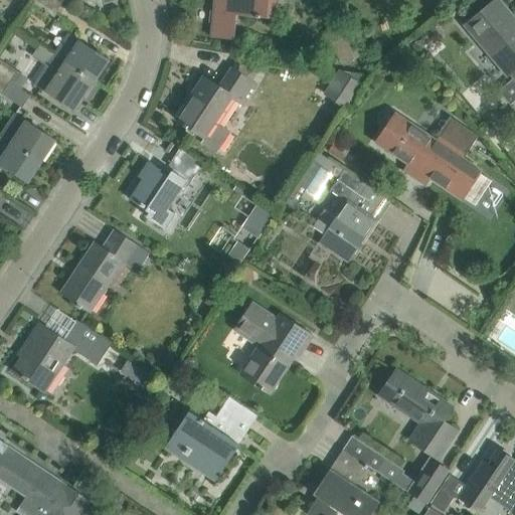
[(63,1),(62,0),(38,0),(56,12),(63,1)]
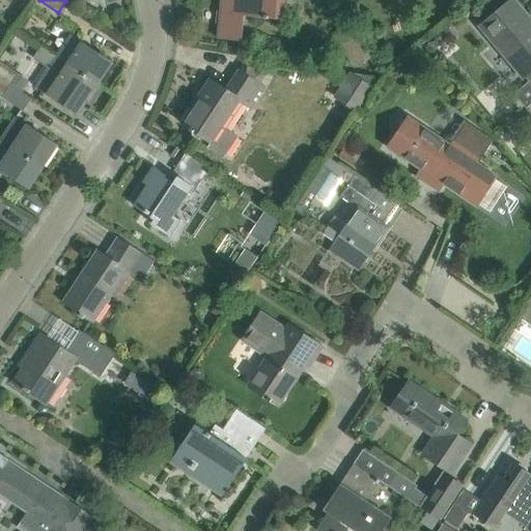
[(285,0),(221,0),(218,35),(217,35),(217,37),(241,39),(244,16),(284,20),(285,0)]
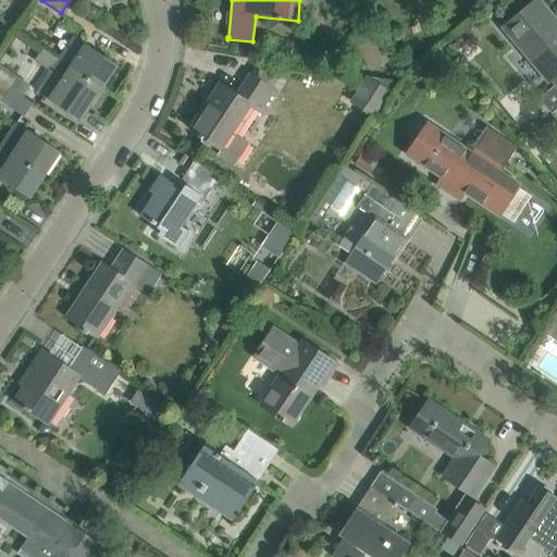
[(556,22),(539,0),(536,0),(521,13),(505,26),(549,79),(553,82),(555,84),(540,97),(552,112),(556,107),(556,22)]
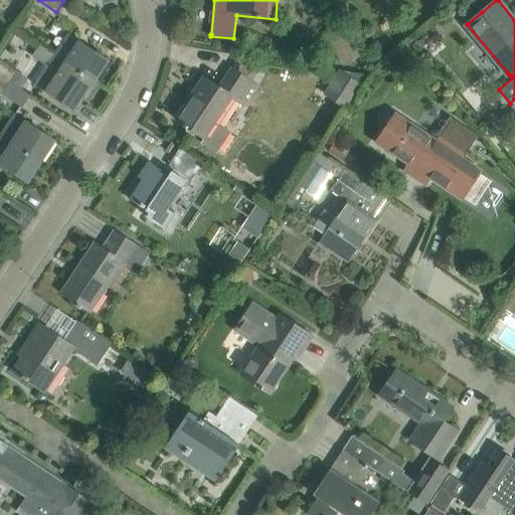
[(110,59),(93,48),(68,32),(54,53),(93,78),(106,59),(108,61),(110,59)]
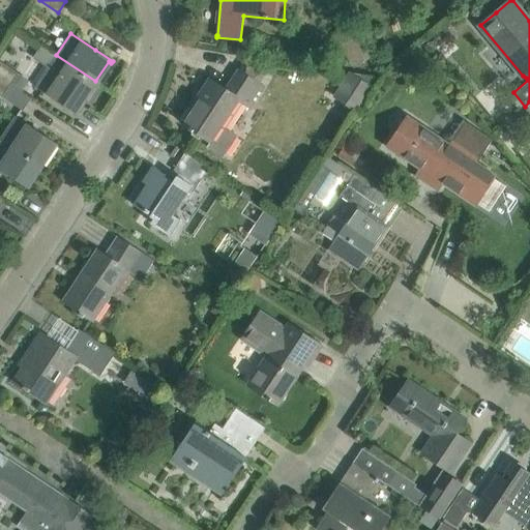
[(95,81),(56,55),(41,46),(33,58),(48,67),(41,77),(35,86),(78,114),(85,102),(82,101),(95,81)]
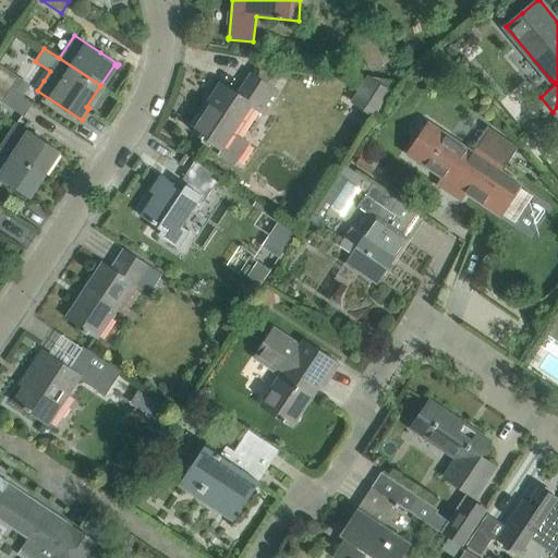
[(237,134),(255,107),(266,113),(279,93),(271,87),(283,70),(263,57),(243,85),(247,88),(242,97),(221,83),(210,99),(211,100),(204,112),(202,111),(191,128),(201,134),(199,135),(203,137),(204,136),(222,149),(220,154),(235,165),(249,143),(237,134)]
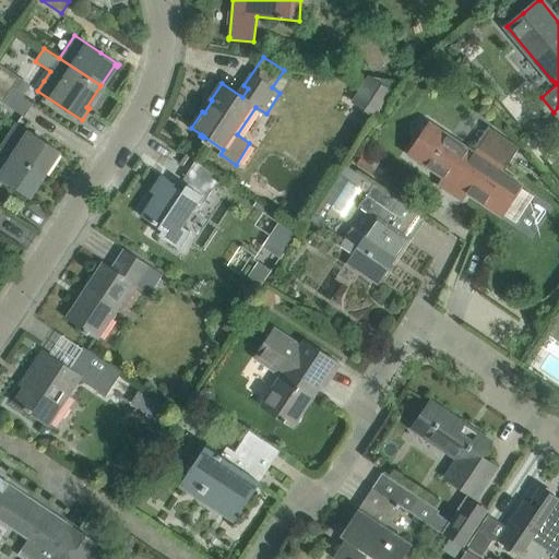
[(31,84),(20,76),(0,63),(0,80),(12,88),(23,95),(31,84)]
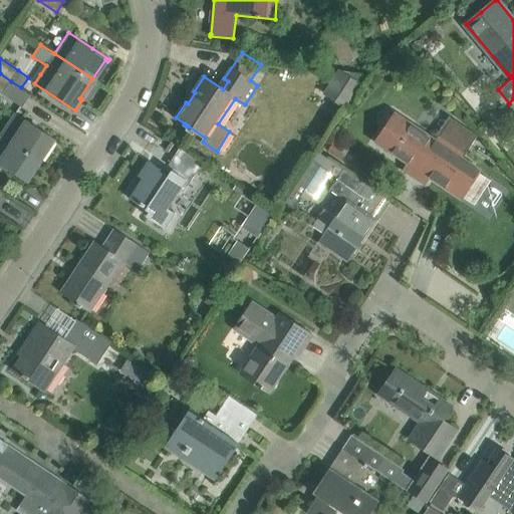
[(367,75),(338,70),(323,93),(345,108),(367,75)]
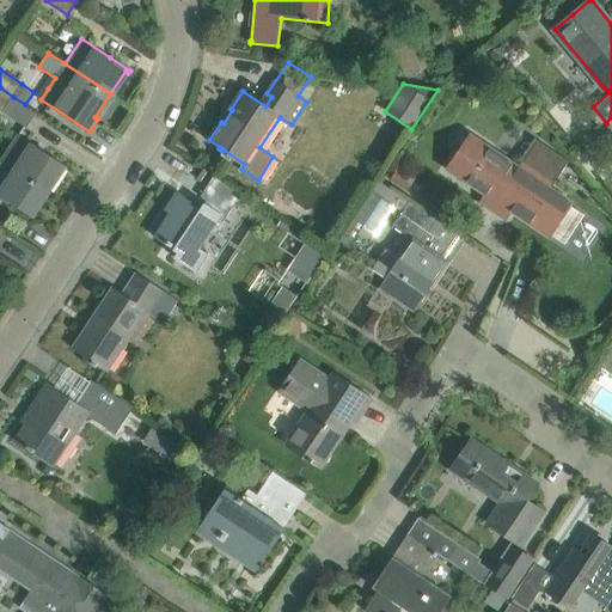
[(25,104),(13,97),(0,87),(0,106),(26,124),(35,111),(25,104)]
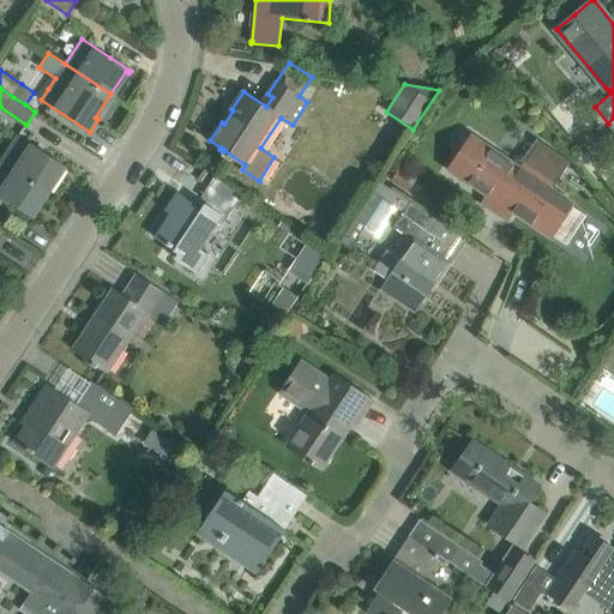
[(66,167),(47,154),(18,134),(1,160),(47,190),(62,167),(65,169),(66,167)]
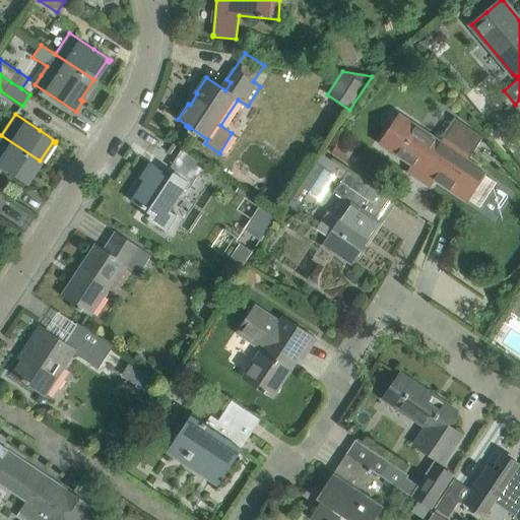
[(392,125),(380,142),(466,201),(486,172),(466,158),(480,137),(455,120),(441,141),(399,114),(398,116),(393,117),(391,121),(392,125)]
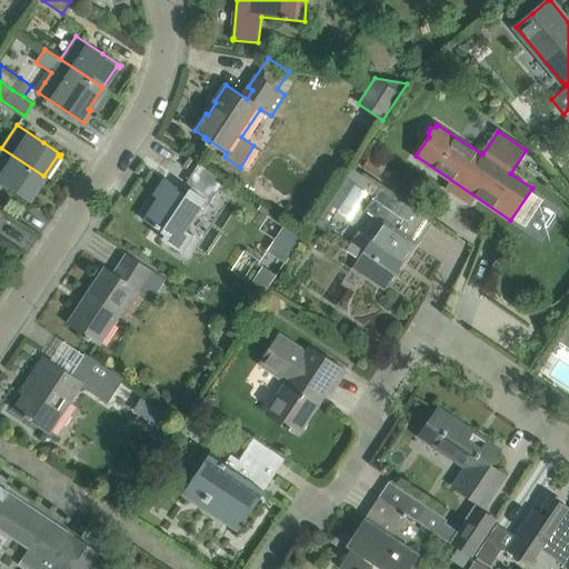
[(29,197),(43,176),(1,148),(0,149),(0,181),(31,201),(32,199),(29,197)]
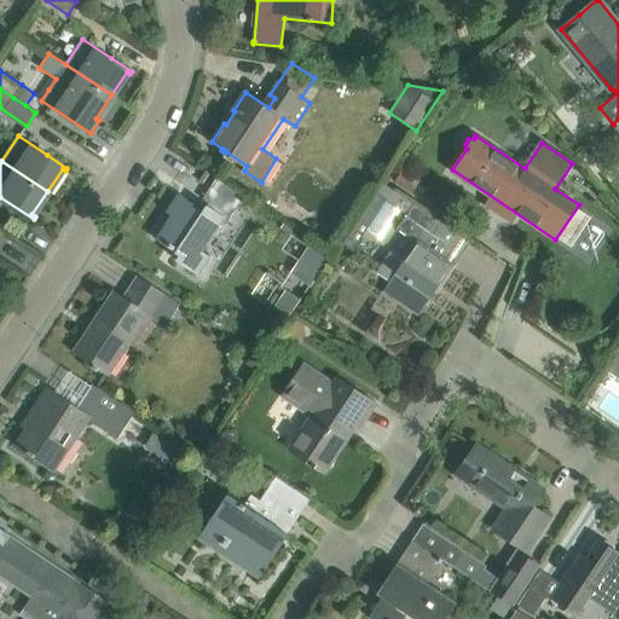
[(246,196),(233,187),(218,177),(203,198),(208,203),(202,212),(192,206),(194,203),(178,194),(166,212),(171,215),(155,238),(180,255),(177,260),(197,273),(209,255),(202,250),(221,220),(227,224),(246,196)]
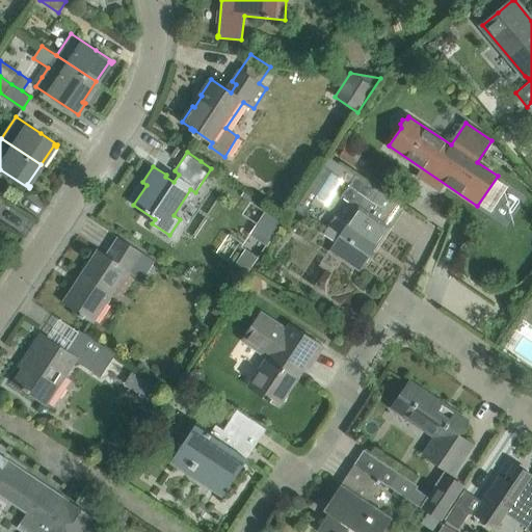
[(397,202),(379,190),(355,175),(341,196),(358,208),(347,224),(336,217),(323,235),(336,243),(330,250),(361,270),(390,228),(382,222),(397,202)]
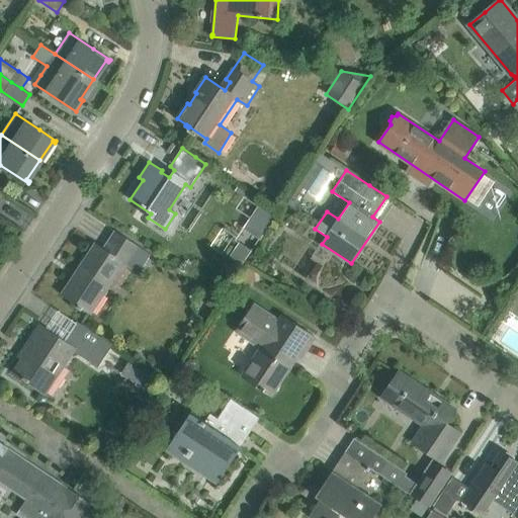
[(92,314),(125,264),(126,265),(133,255),(145,263),(151,254),(115,231),(103,249),(95,243),(62,293),(78,305),(77,307),(82,310),(83,308),(92,314)]
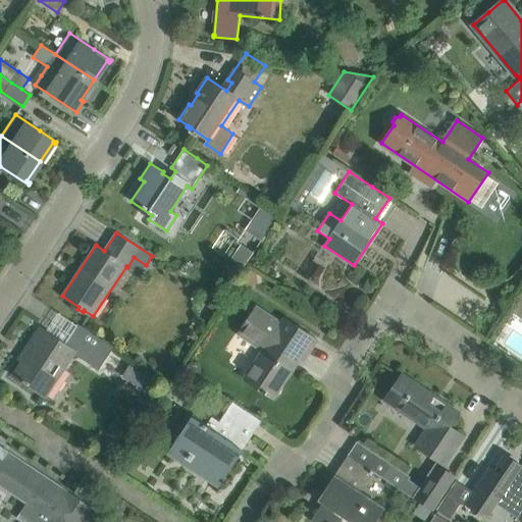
[(316,340),(300,328),(284,319),(281,323),(257,307),(240,333),(264,350),(245,378),(273,398),(301,357),(304,359),(316,340)]
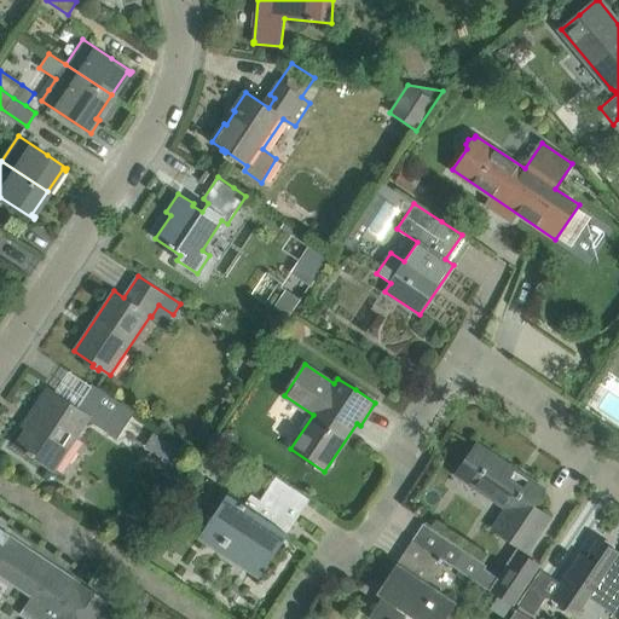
[(87,417),(116,439),(134,412),(94,385),(93,387),(97,389),(82,412),(47,389),(33,411),(38,414),(17,445),(53,469),(87,417)]
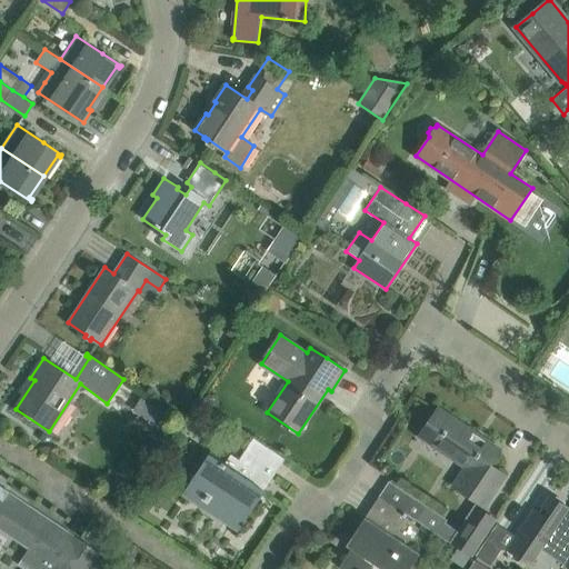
[(423,431),(427,433),(452,450),(449,455),(465,465),(451,486),(482,506),(505,473),(490,465),(499,451),(486,441),(483,443),(471,436),(473,430),(438,407),(420,435),(421,436),(423,431)]
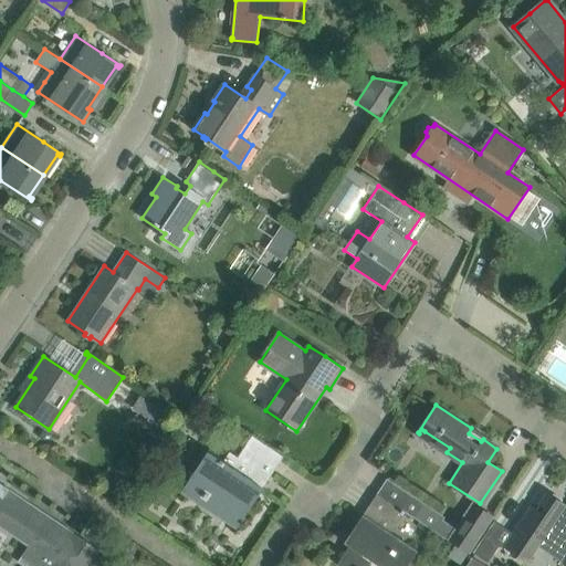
[(283,457),(264,444),(253,437),(238,458),(229,452),(223,461),(208,451),(181,491),(198,502),(201,495),(207,499),(208,496),(242,520),(237,527),(238,527),(264,488),(262,486),(283,457)]
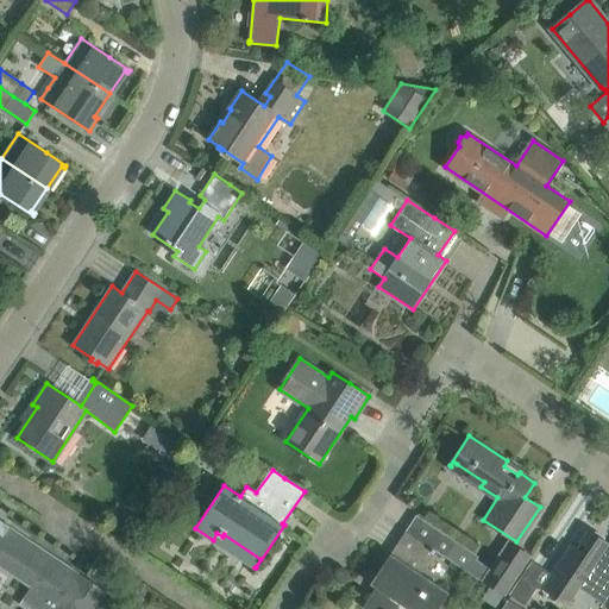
[(415,516),(406,531),(435,551),(453,563),(482,582),(490,569),(477,560),(478,558),(463,548),(445,537),(435,529),(415,516)]
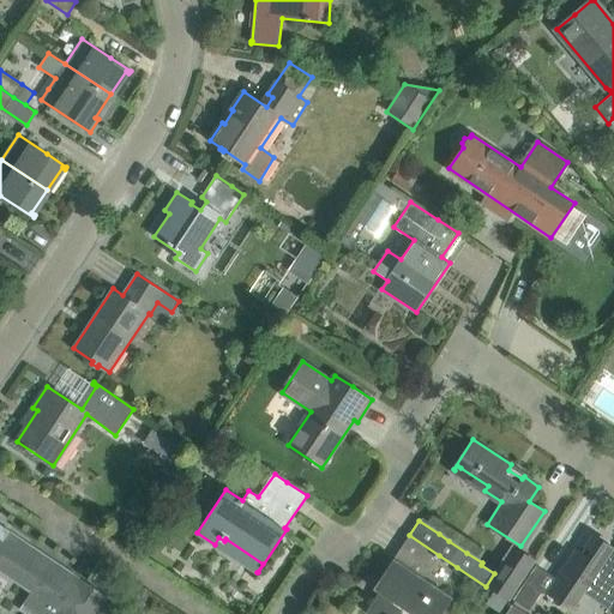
[(0,561),(37,587),(22,609),(28,613),(100,613),(109,601),(0,527),(0,561)]
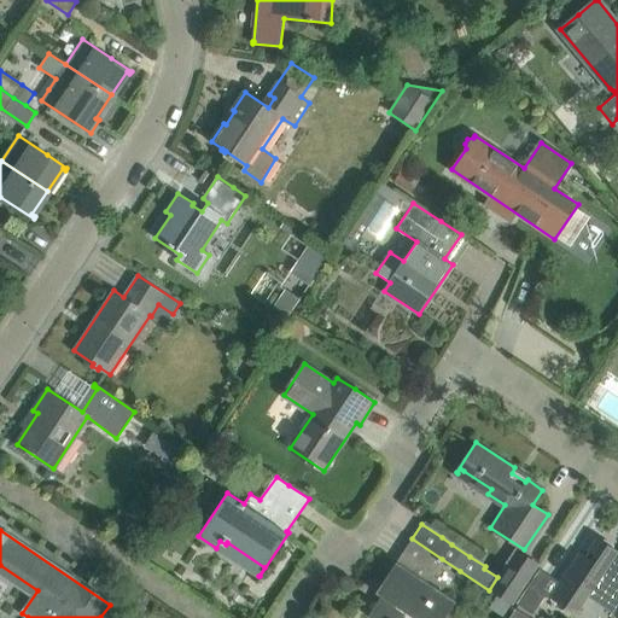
[(567,572),(551,596),(577,613),(588,596),(593,589),(617,605),(617,611),(616,614),(617,616),(617,558),(614,555),(617,551),(598,537),(586,555),(581,552),(567,572)]
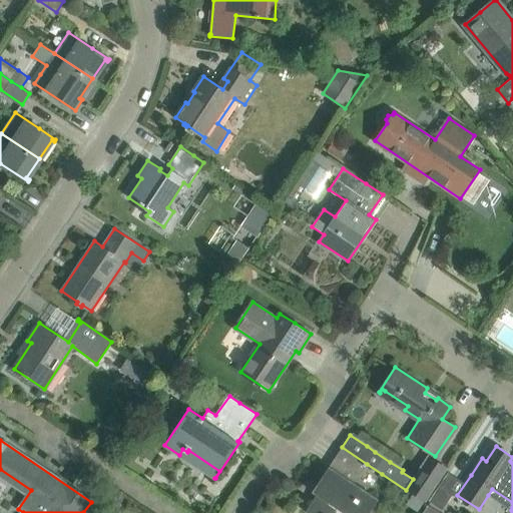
[(317,495),(306,511),(309,512),(334,512),(338,508),(344,512),(369,512),(373,508),(379,500),(354,483),(367,464),(342,447),(327,469),(313,492),(317,495)]
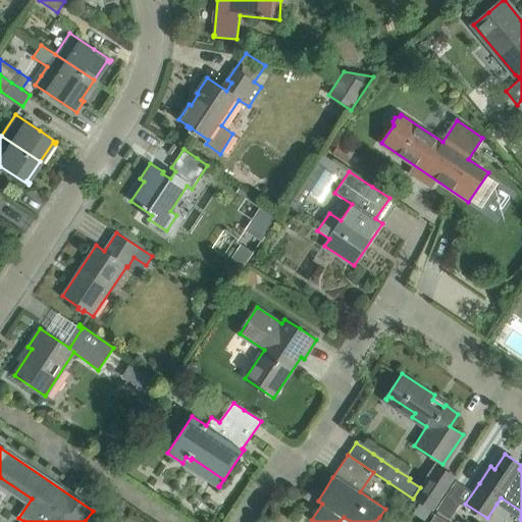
[(413,499),(432,511),(455,477),(435,464),(420,487),(413,499)]
